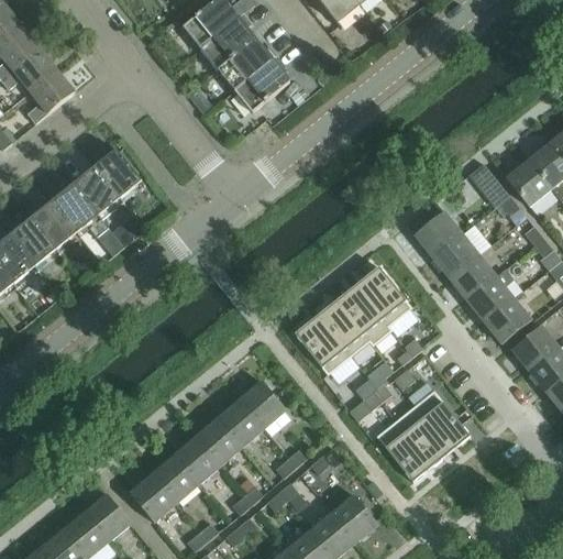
[(200,47),(243,12),(254,3),(251,0),(238,0),(229,7),(223,0),(213,0),(183,25),(200,47)]
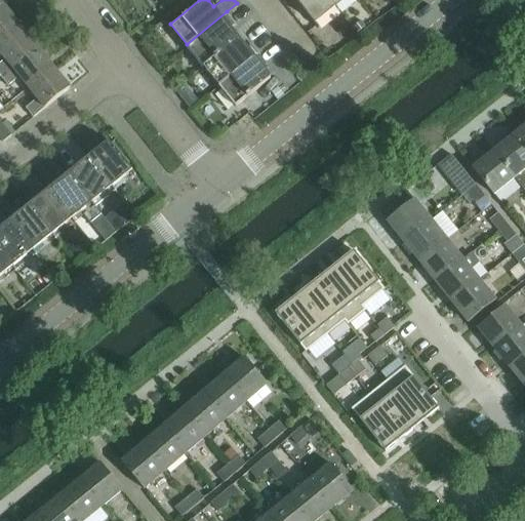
[(334,4),(330,0),(296,0),(314,21),(334,4)]
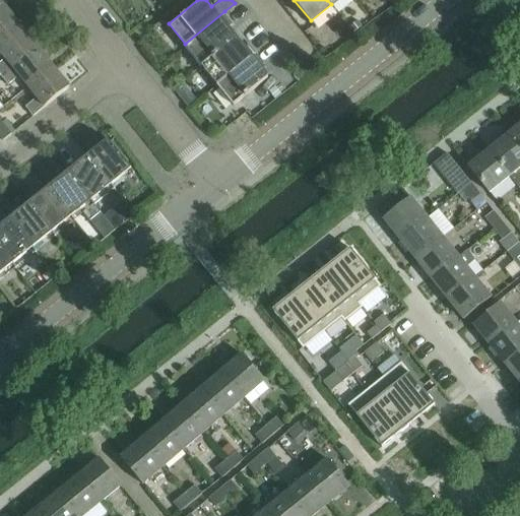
[(5,4),(0,8),(0,41),(21,24),(5,4)]
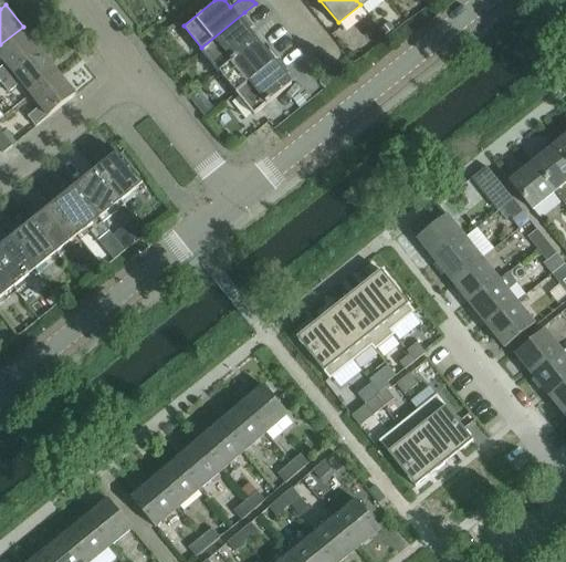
[(244,12),(201,48),(219,70),(257,39),(247,28),(252,23),(244,12)]
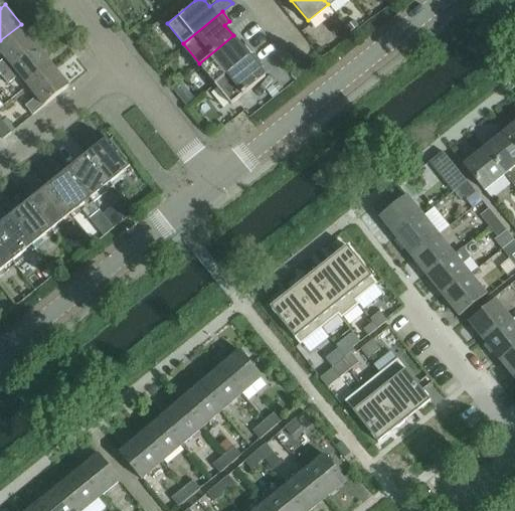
[(21,24),(0,40),(0,49),(5,55),(0,58),(0,71),(0,72),(37,43),(21,24)]
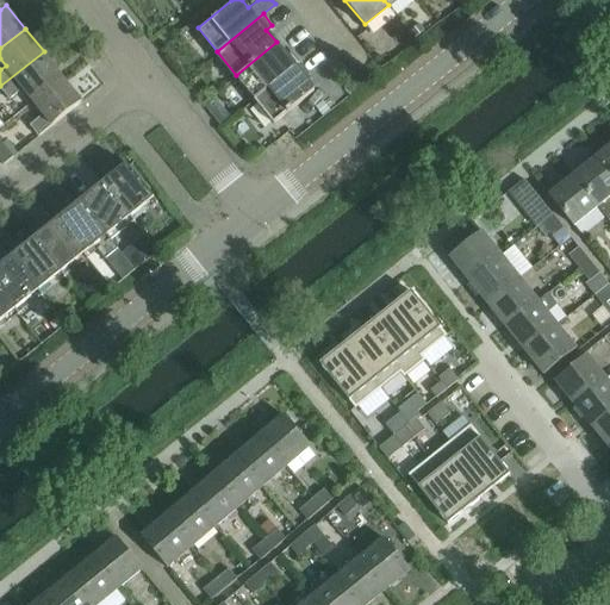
[(277,42),(236,75),(254,98),(302,61),(292,49),(286,54),(277,42)]
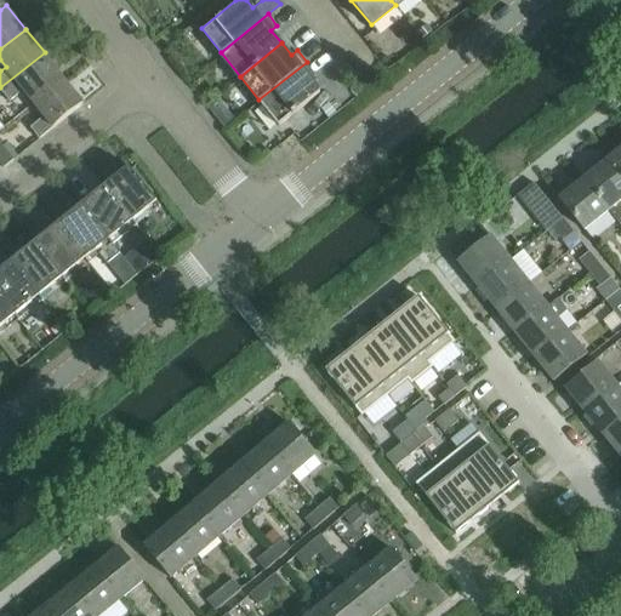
[(63,77),(45,52),(0,87),(9,98),(22,87),(33,101),(63,77)]
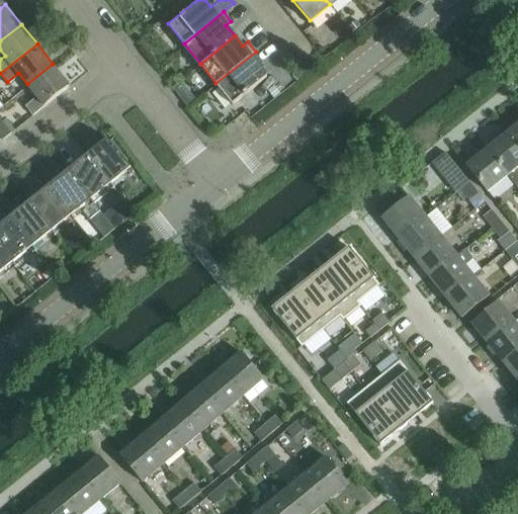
[(275,46),(261,54),(268,67),(282,59),(275,46)]
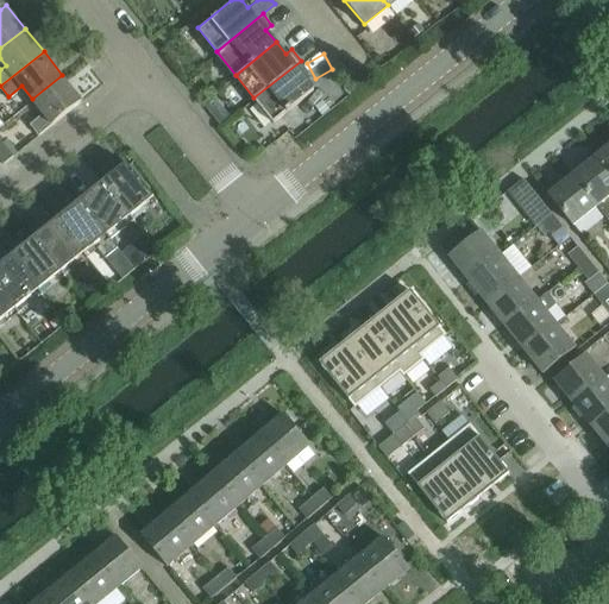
[(301,61),(253,98),(272,120),(294,104),(301,114),(313,105),(305,95),(313,88),(303,75),(308,70),(301,61)]
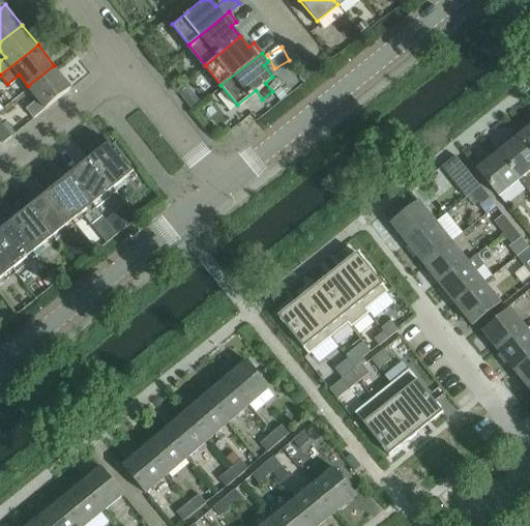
[(54,65),(28,86),(37,97),(26,106),(33,115),(70,85),(54,65)]
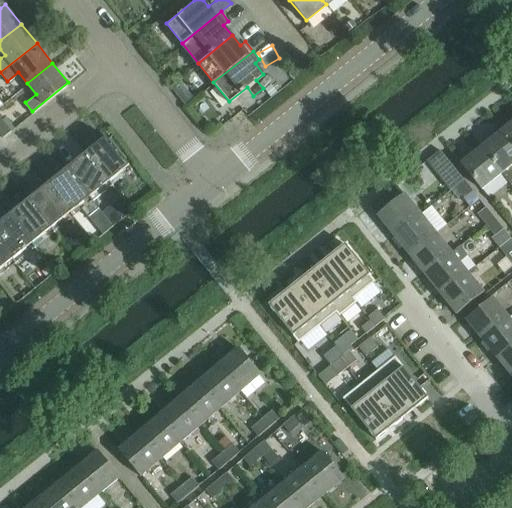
[(179,78),(170,85),(186,104),(194,97),(179,78)]
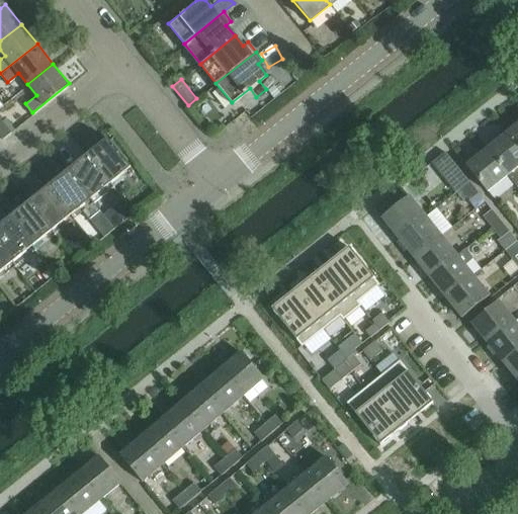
[(11,131),(0,116),(0,134),(2,137),(11,131)]
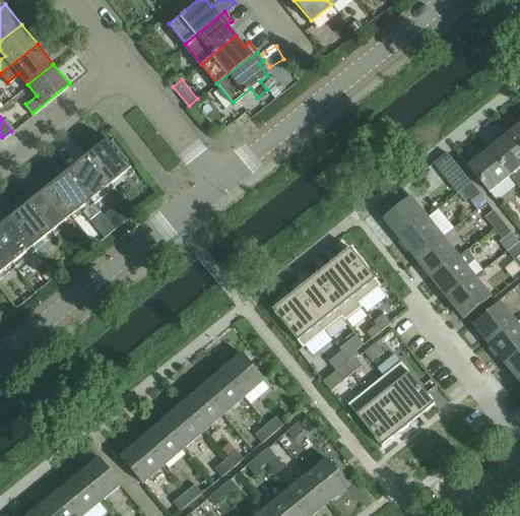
[(519,121),(508,131),(519,145),(519,121)]
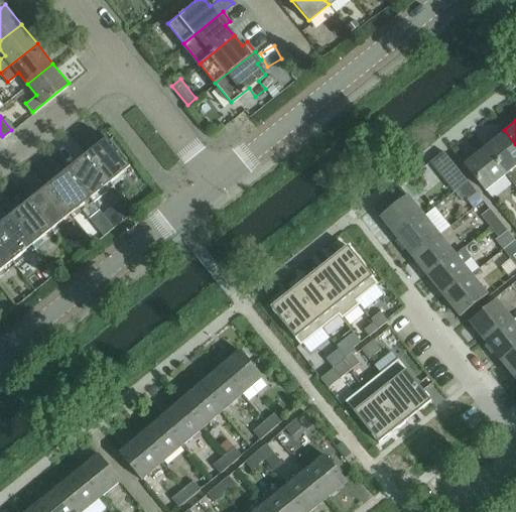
[(493,139),(484,146),(505,172),(515,184),(515,182),(515,166),(514,164),(515,163),(515,144),(504,130),(503,131),(499,128),(491,134),(493,139)]
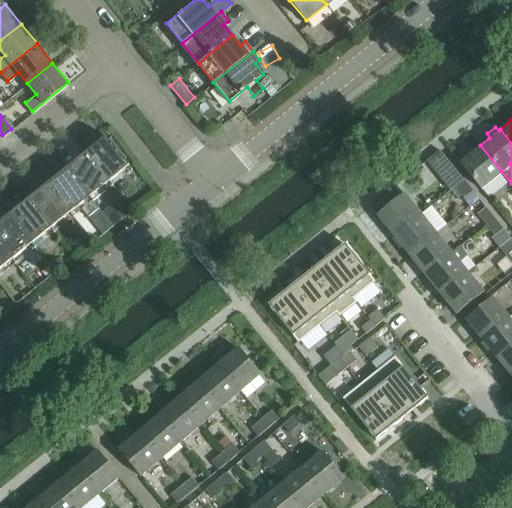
[(86,151),(109,179),(129,164),(106,135),(86,151)]
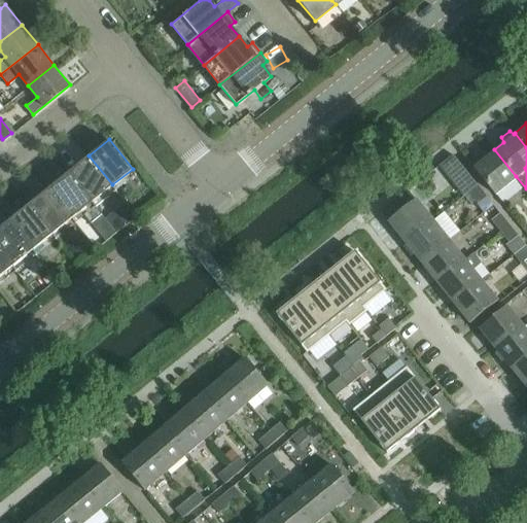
[(516,176),(494,149),(473,166),(495,193),(516,176)]
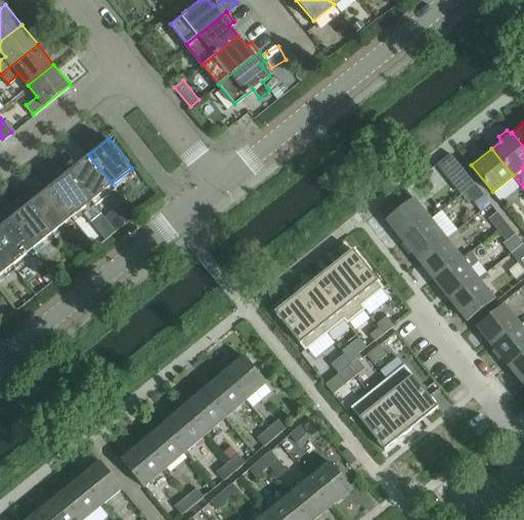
[(88,155),(69,170),(92,200),(112,183),(88,155)]
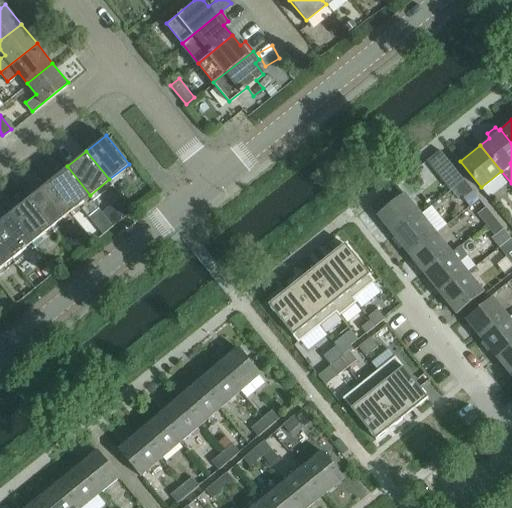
[(67,166),(47,182),(70,211),(79,204),(82,207),(93,198),(90,195),(67,166)]
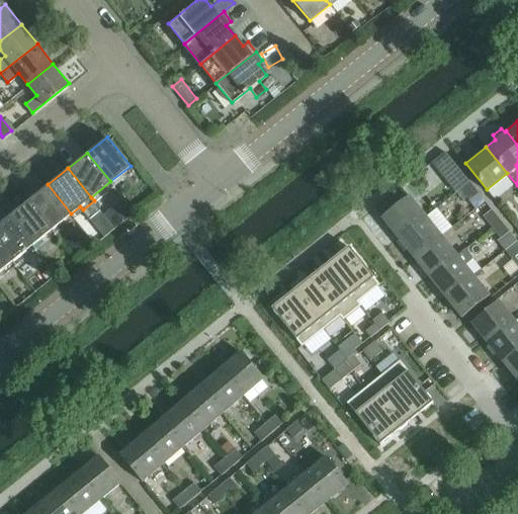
[(468,178),(460,169),(451,175),(459,185),(468,178)]
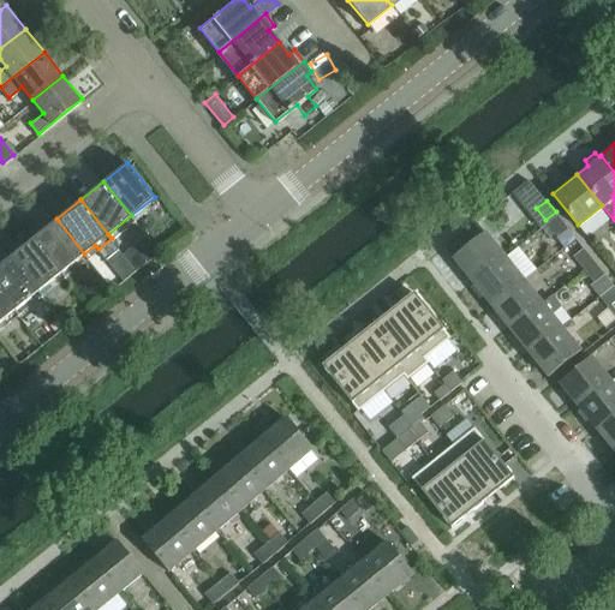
[(567,226),(556,211),(545,220),(557,234),(567,226)]
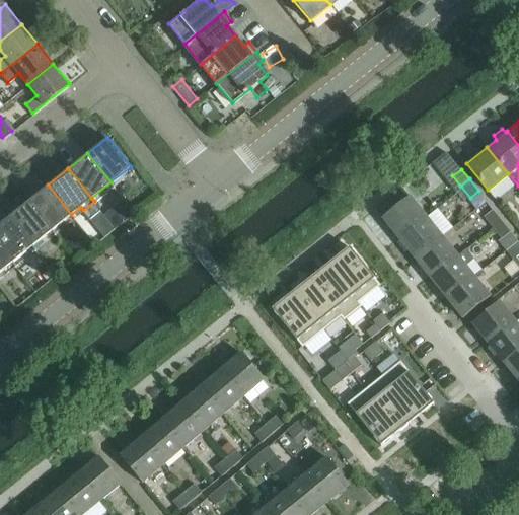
[(48,185),(28,201),(52,229),(71,214),(48,185)]
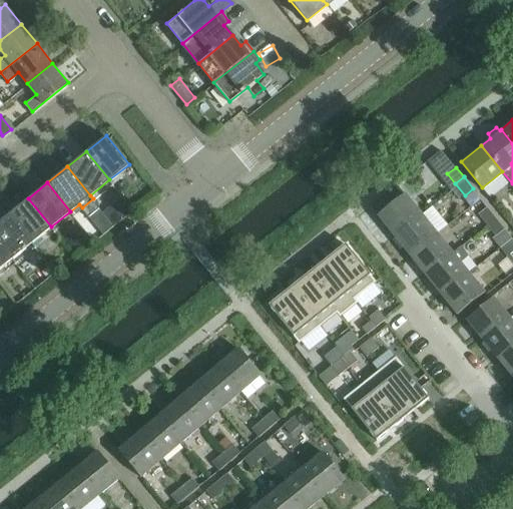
[(420,211),(404,191),(378,212),(393,232),(420,211)]
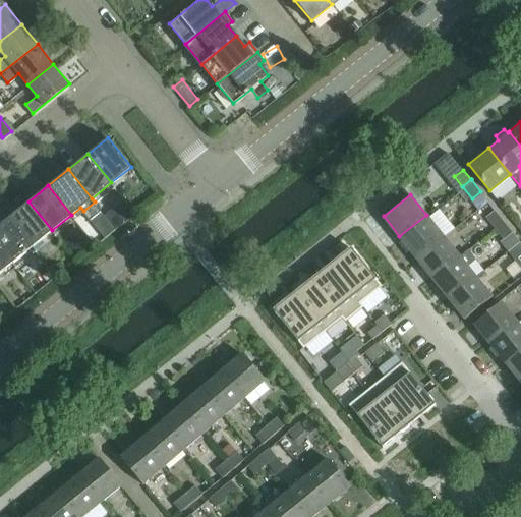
[(114,226),(132,211),(122,198),(104,213),(114,226)]
